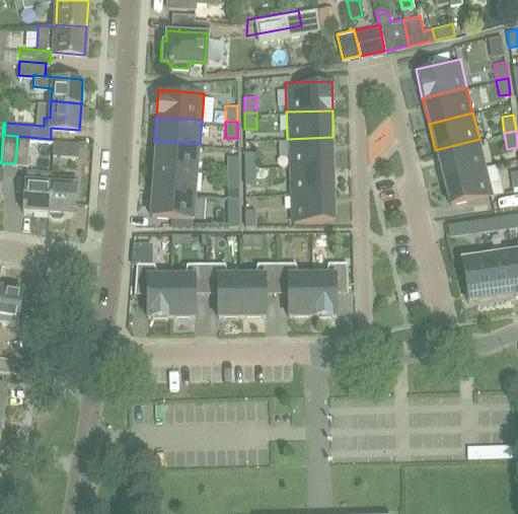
[(51,139),(17,136),(15,163),(27,164),(29,139),(51,140),(51,139)]
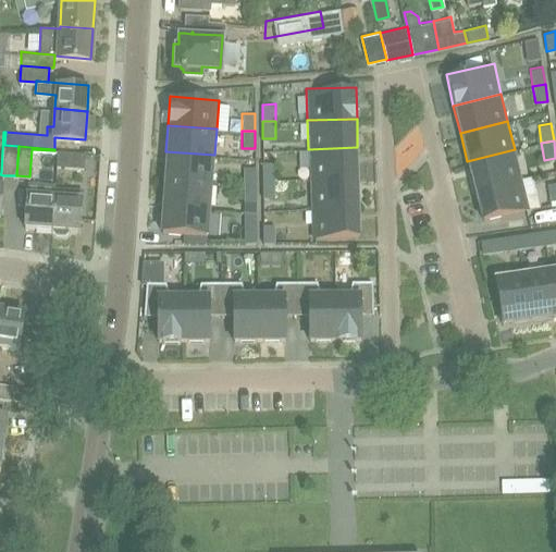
[(357,147),(308,149),(309,178),(358,175),(357,147)]
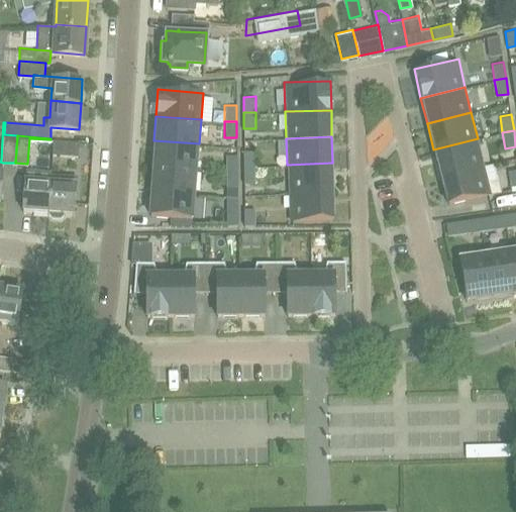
[(53,138),(53,139),(52,152),(78,155),(79,140),(53,138)]
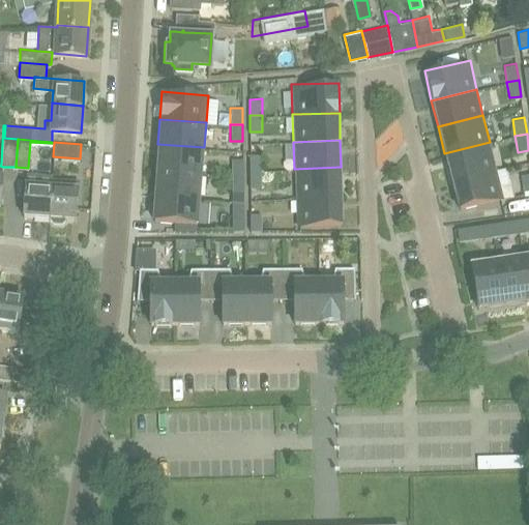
[(490,142),(444,153),(450,180),(496,169),(490,142)]
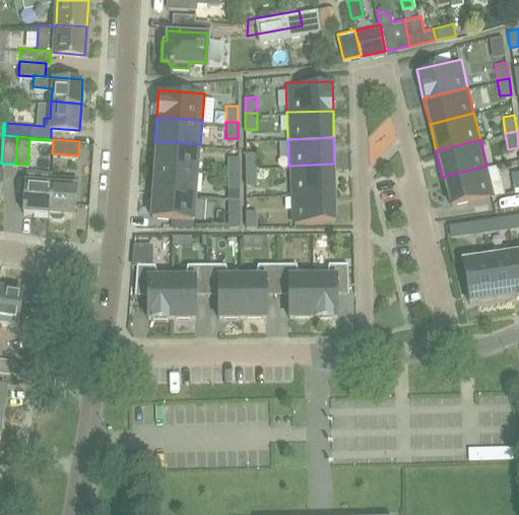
[(200,144),(154,141),(152,166),(198,169),(200,144)]
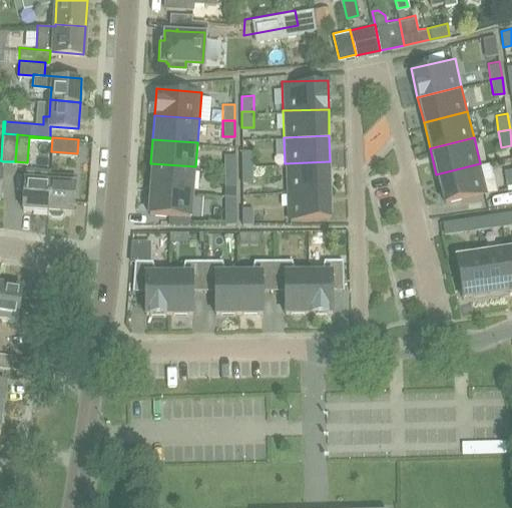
[(241,164),(253,164),(253,148),(241,148),(241,164)]
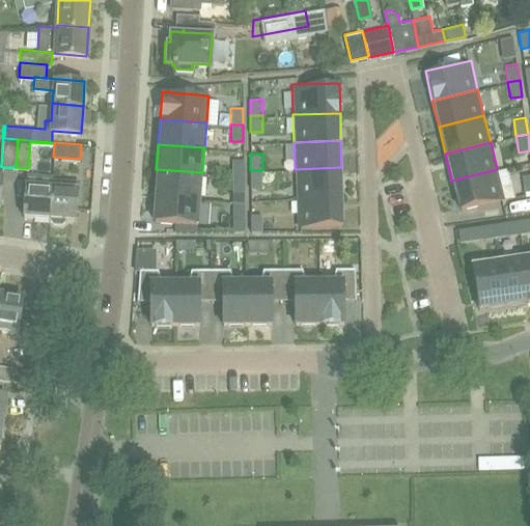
[(230,158),(230,174),(243,174),(243,158),(230,158)]
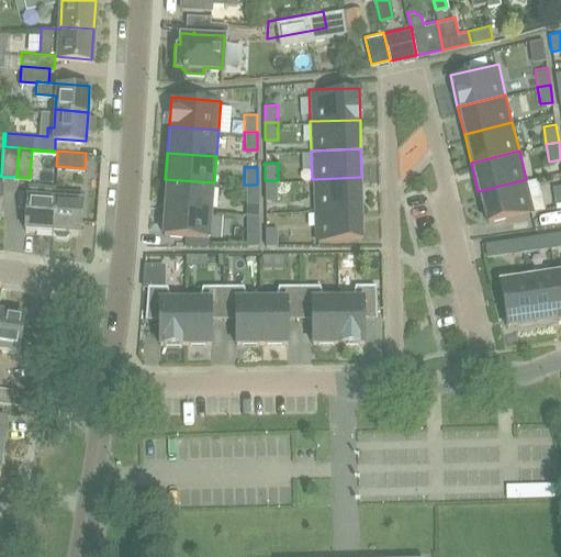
[(361,177),(312,179),(313,208),(362,207),(361,177)]
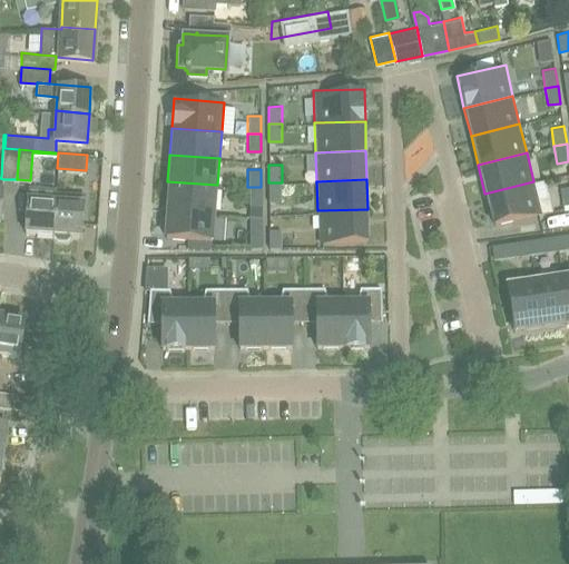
[(165,208),(215,211),(217,185),(167,181),(165,208)]
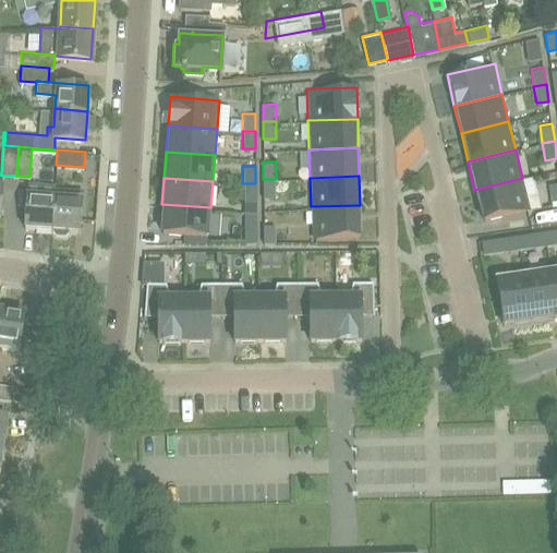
[(522,178),(474,190),(482,220),(530,208),(522,178)]
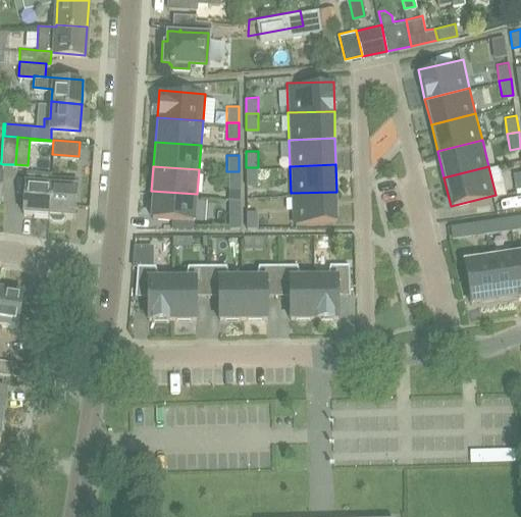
[(258,167),(246,167),(246,184),(258,184),(258,167)]
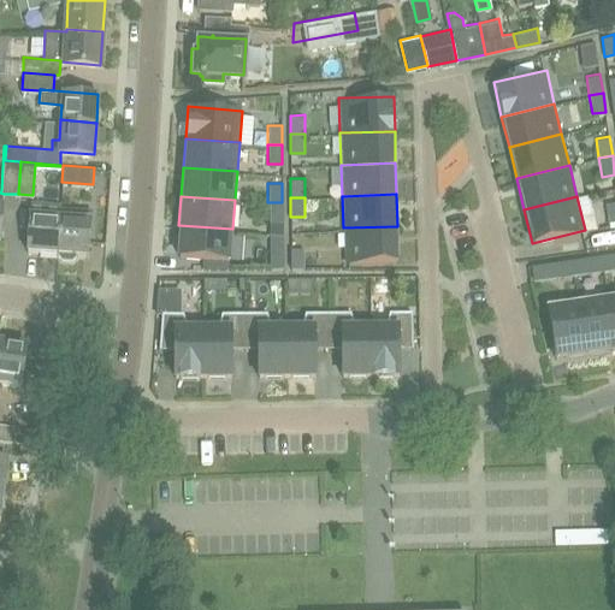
[(267,221),(282,221),(282,202),(267,202),(267,221)]
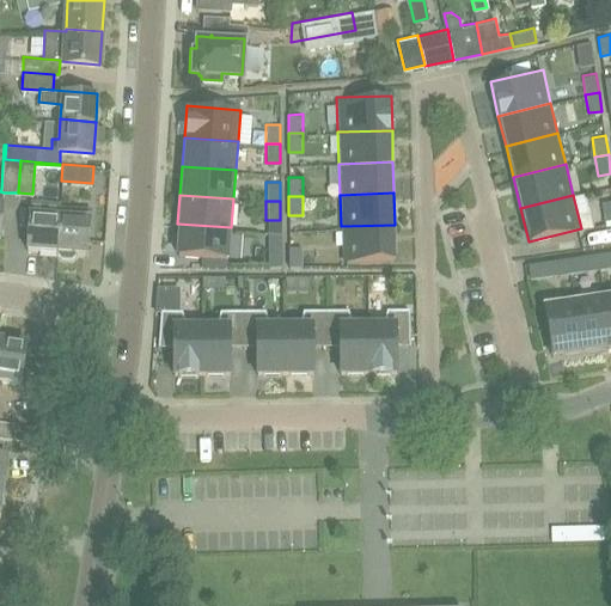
[(57,249),(61,213),(30,210),(28,246),(57,249)]
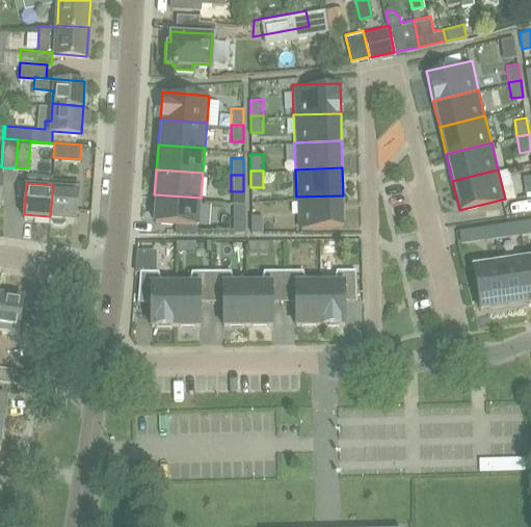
[(53,185),(50,216),(50,217),(54,221),(62,222),(67,218),(67,217),(76,218),(78,186),(53,185)]
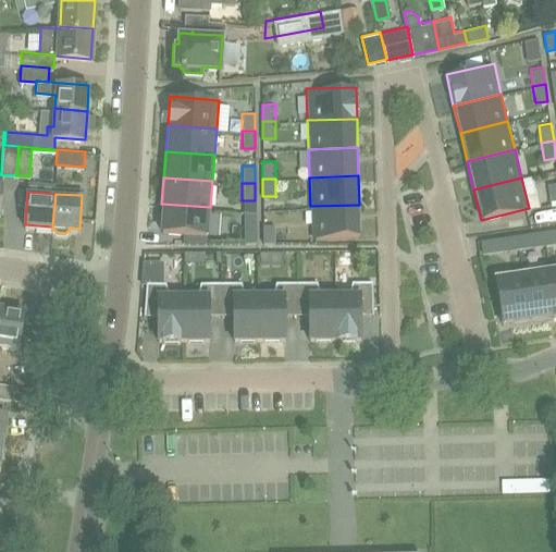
[(210,207),(161,204),(159,230),(208,235),(210,207)]
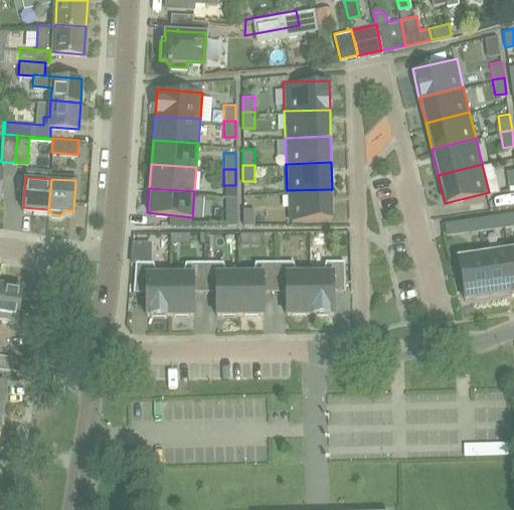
[(333,218),(332,189),(287,190),(288,219),(333,218)]
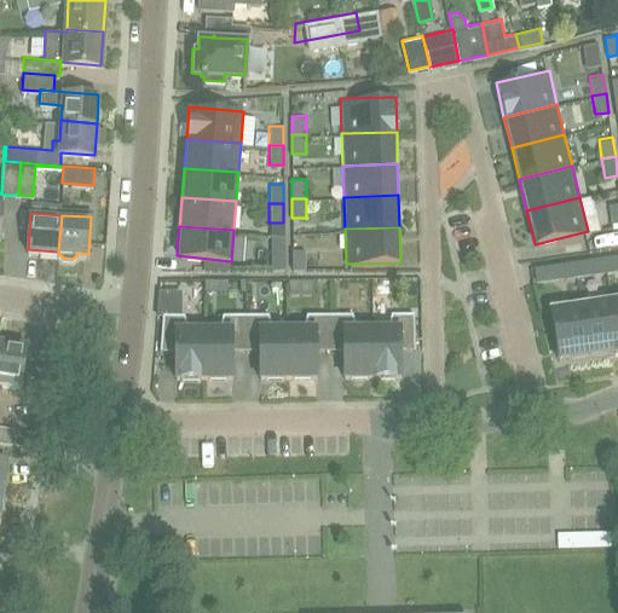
[(270,248),(270,267),(284,267),(284,248),(270,248)]
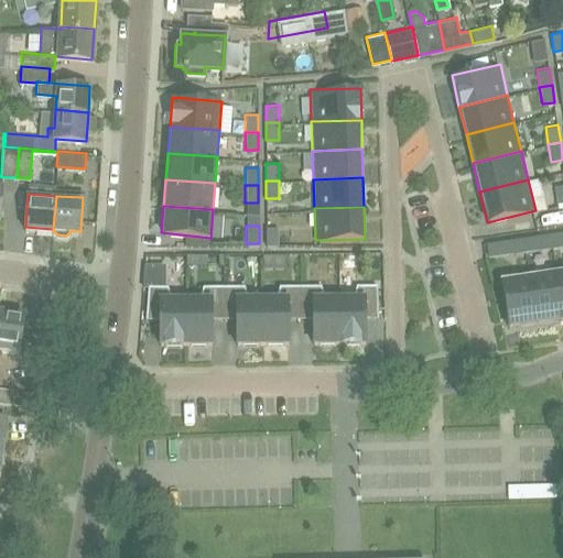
[(267,243),(280,243),(279,226),(266,226),(267,243)]
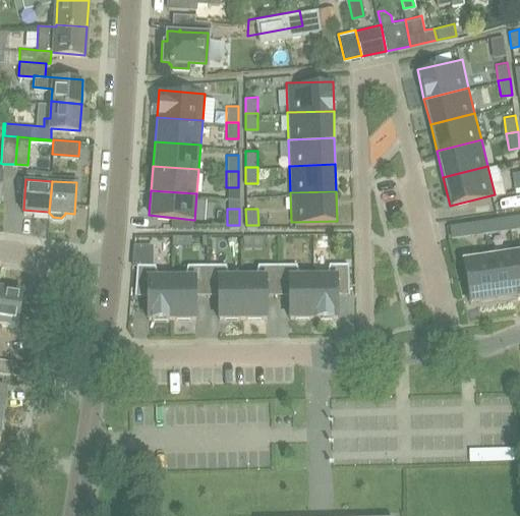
[(500,228),(498,216),(483,218),(485,230),(500,228)]
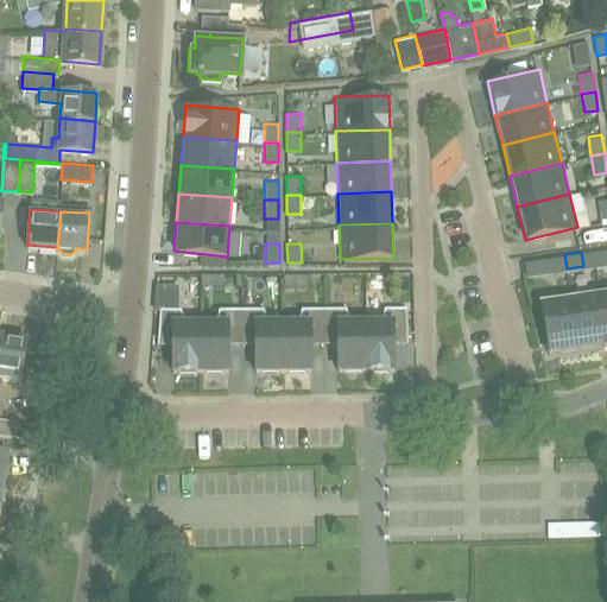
[(564,254),(548,257),(550,271),(567,268),(564,254)]
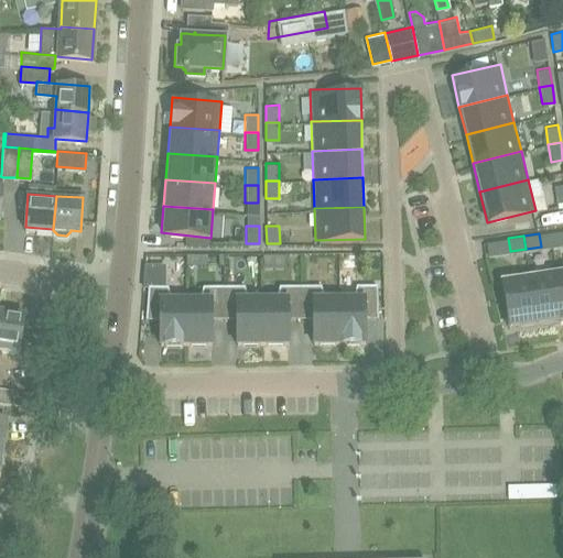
[(530,280),(537,321),(562,317),(556,276),(530,280)]
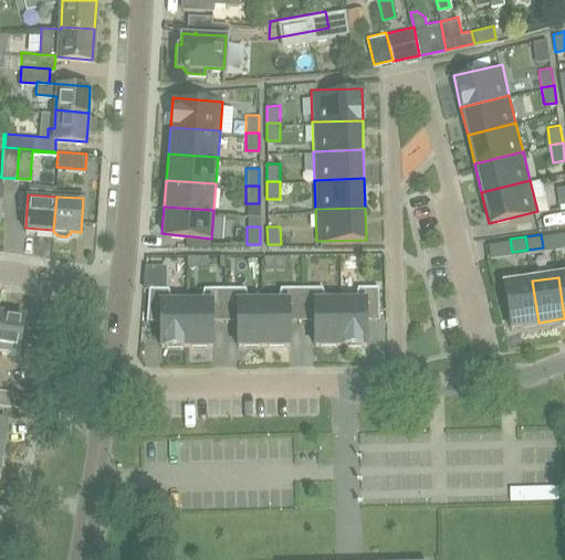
[(532,281),(505,285),(512,326),(539,323),(532,281)]
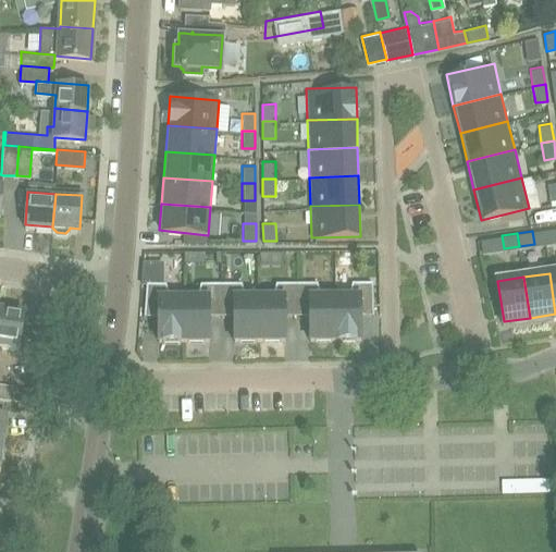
[(195,294),(181,295),(182,339),(207,339),(207,309),(219,309),(219,281),(198,281),(195,294)]
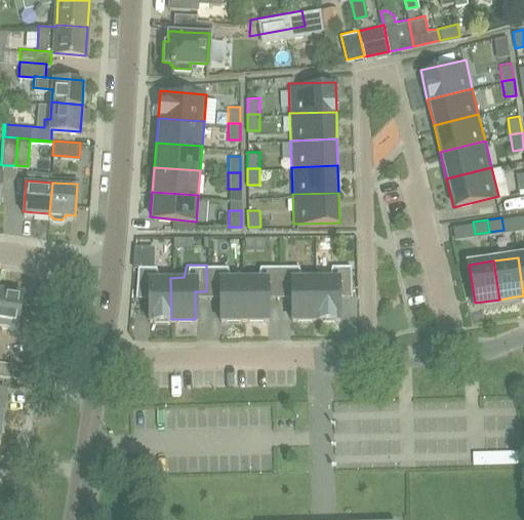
[(242,319),(242,277),(229,277),(226,265),(206,265),(206,291),(218,291),(218,319),(242,319)]
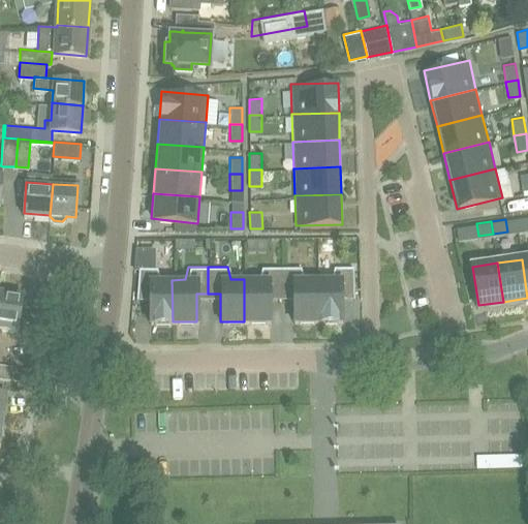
[(257,279),(244,279),(244,321),(268,321),(268,294),(280,294),(280,267),(260,267),(257,279)]
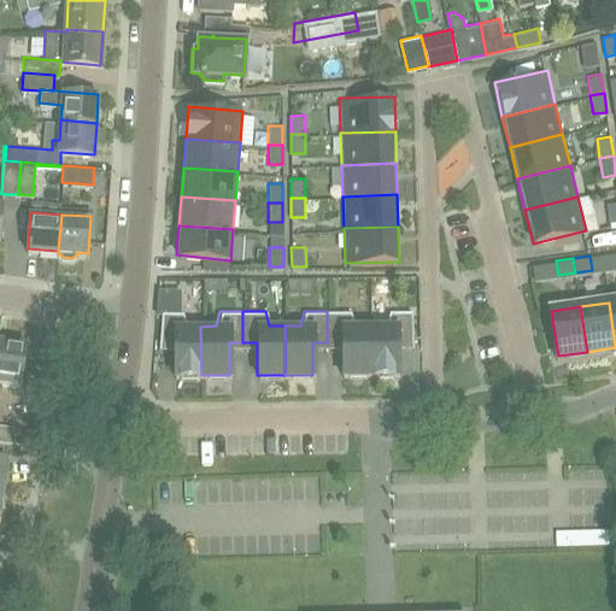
[(340,375),(369,375),(369,325),(353,325),(350,311),(327,311),(327,342),(340,342),(340,375)]
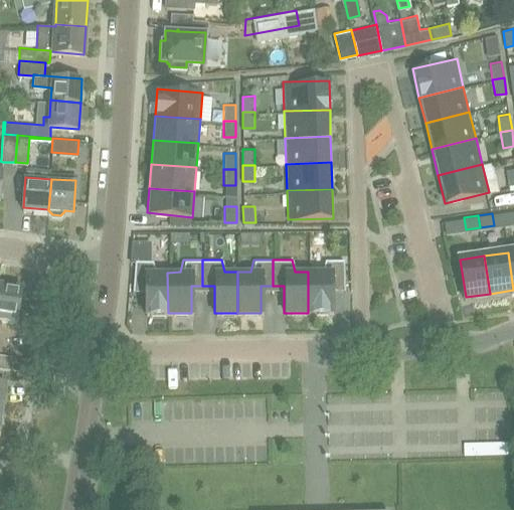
[(321,272),(308,272),(308,313),(310,313),(310,314),(327,314),(327,312),(331,312),(331,286),(343,286),(343,260),(323,260),(321,272)]
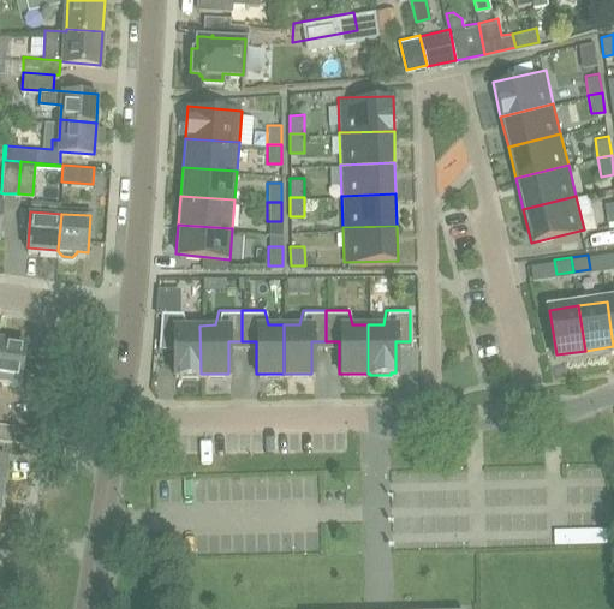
[(197,374),(201,374),(200,326),(184,326),(180,311),(158,311),(158,341),(172,341),(172,374),(177,374),(177,375),(197,375),(197,374)]
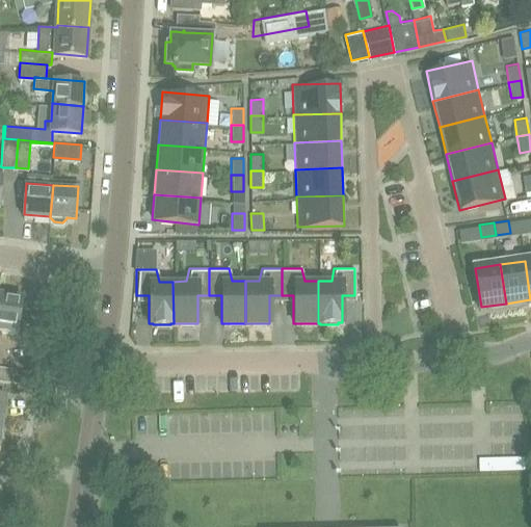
[(0,326),(18,331),(24,295),(0,290),(0,326)]
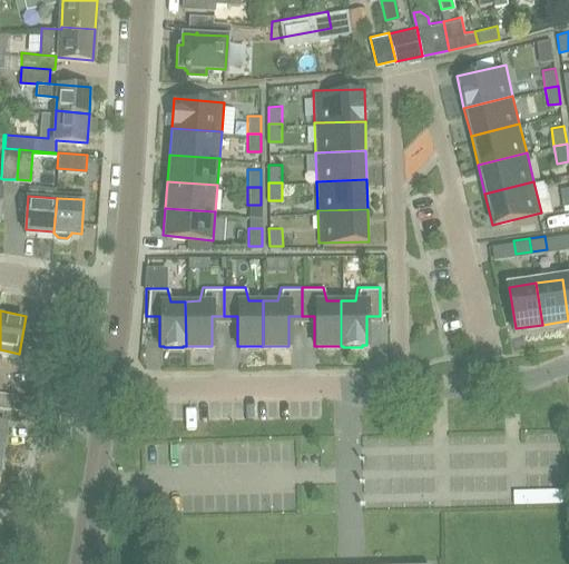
[(13,393),(0,389),(0,405),(11,407),(13,393)]
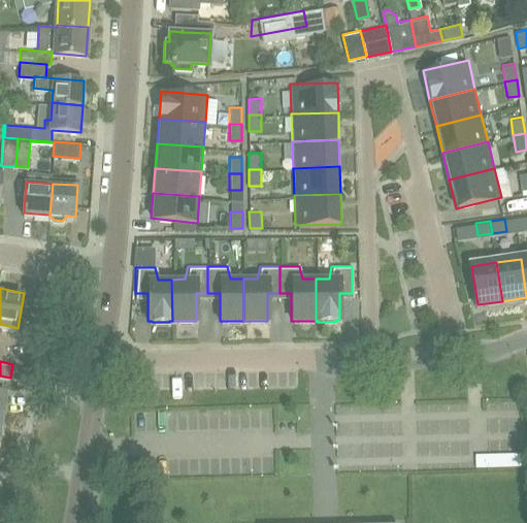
[(0,416),(4,417),(8,391),(0,389),(0,416)]
